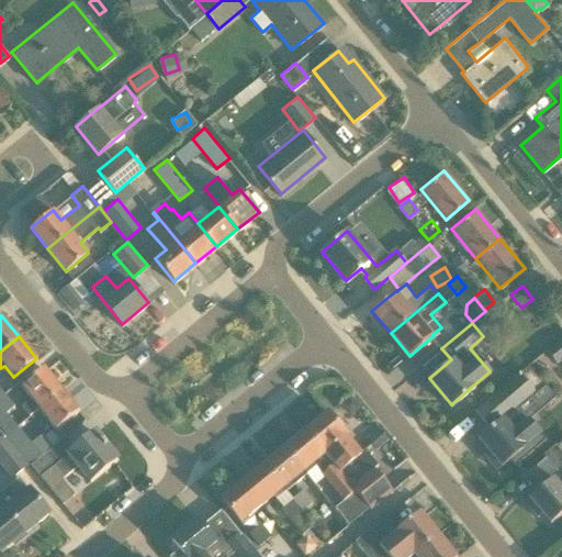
[(561,336),(547,349),(557,361),(560,359),(561,360),(561,336)]
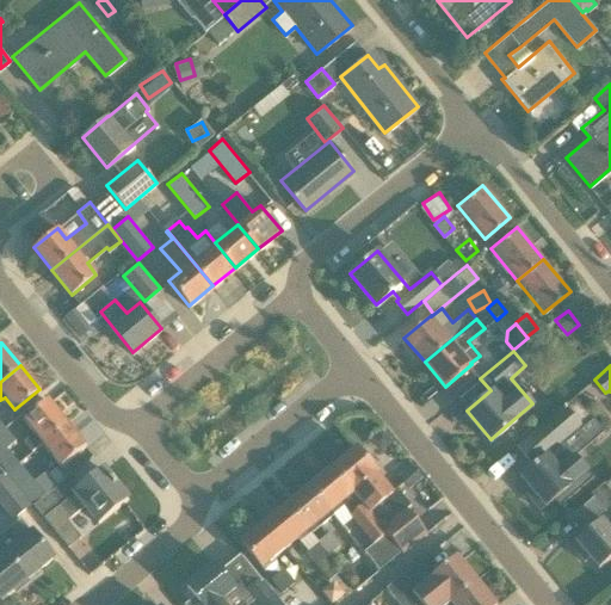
[(548,454),(592,415),(575,395),(517,445),(534,465),(520,476),(517,480),(532,499),(537,495),(544,504),(586,469),(588,473),(599,463),(600,454),(594,446),(582,445),(574,454),(573,452),(559,465),(548,454)]
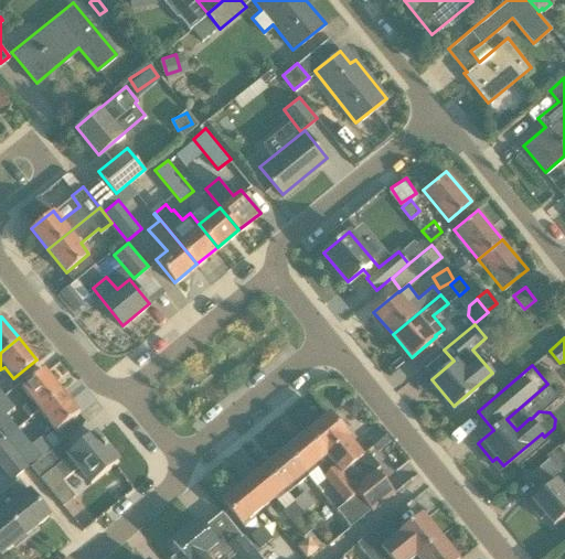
[(29,416),(39,408),(62,389),(43,368),(21,386),(31,398),(22,406),(29,416)]
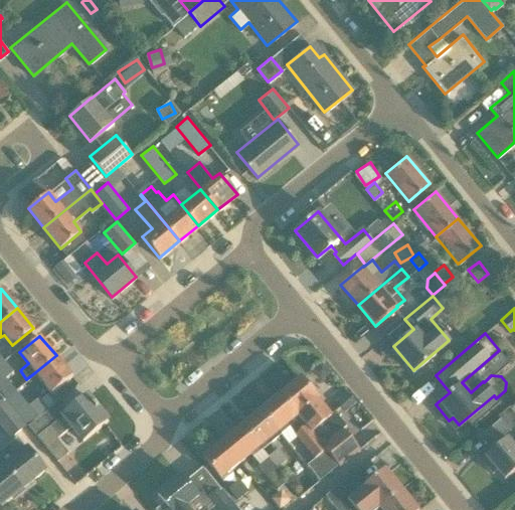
[(56,355),(35,372),(51,392),(71,375),(56,355)]
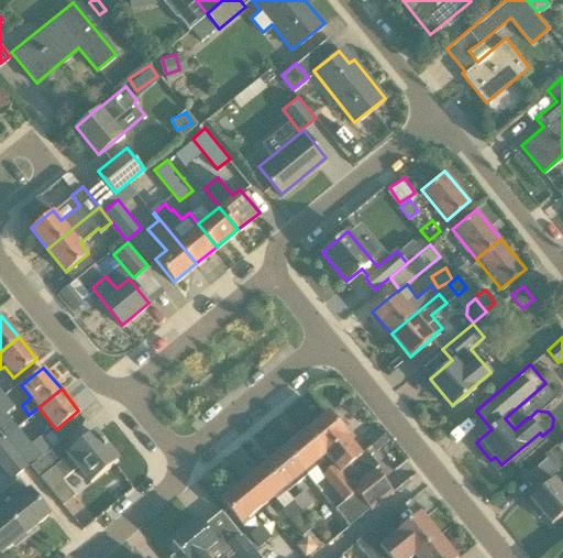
[(0,395),(0,427),(6,435),(17,425),(7,412),(14,405),(4,392),(0,395)]
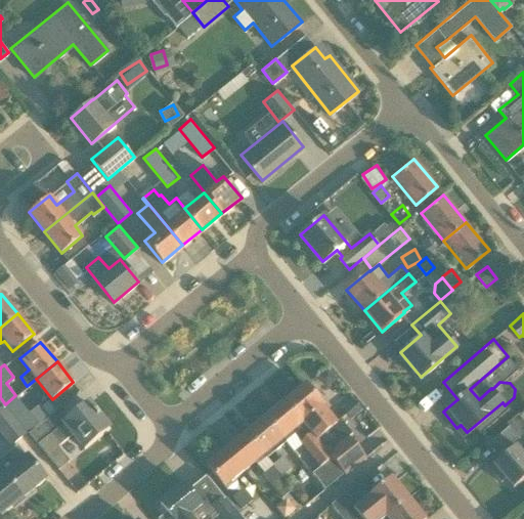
[(305,383),(286,399),(331,456),(344,473),(365,456),(348,435),(352,431),(341,417),(336,420),(332,417),(305,383)]
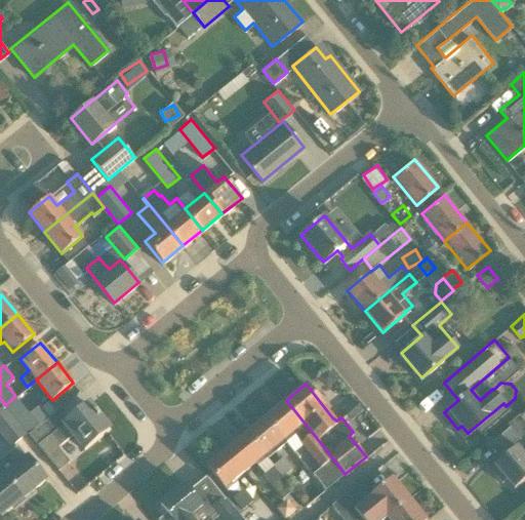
[(15,396),(5,405),(28,432),(49,414),(40,403),(29,412),(15,396)]
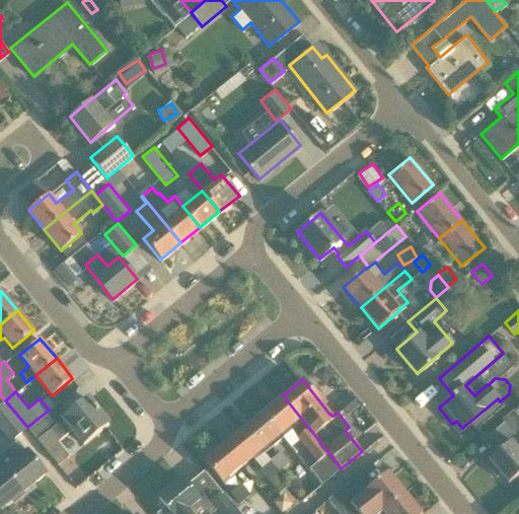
[(279,398),(263,412),(281,433),(281,434),(290,445),(299,438),(316,460),(327,451),(283,395),(280,392),(276,395),(279,398)]
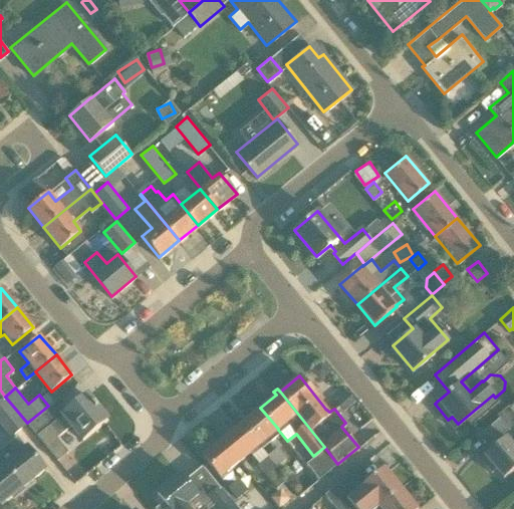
[(0,423),(11,436),(26,424),(0,392),(0,423)]
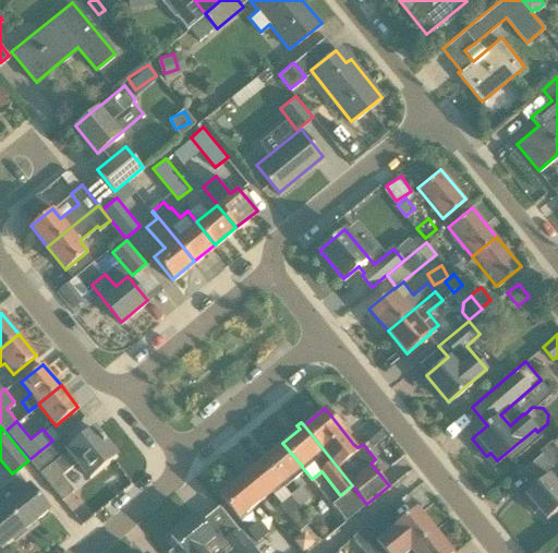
[(31,460),(48,481),(61,499),(73,489),(61,473),(76,461),(89,476),(116,454),(94,427),(72,444),(63,433),(31,460)]
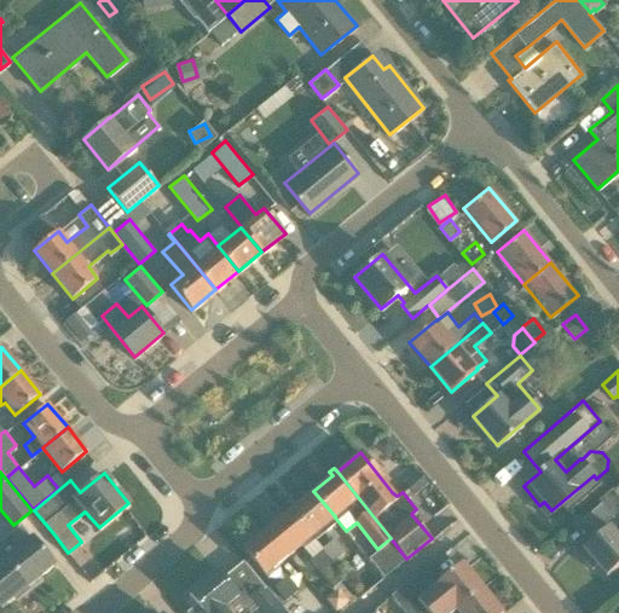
[(313,491),(291,509),(314,538),(325,530),(323,527),(335,518),(335,516),(313,491)]
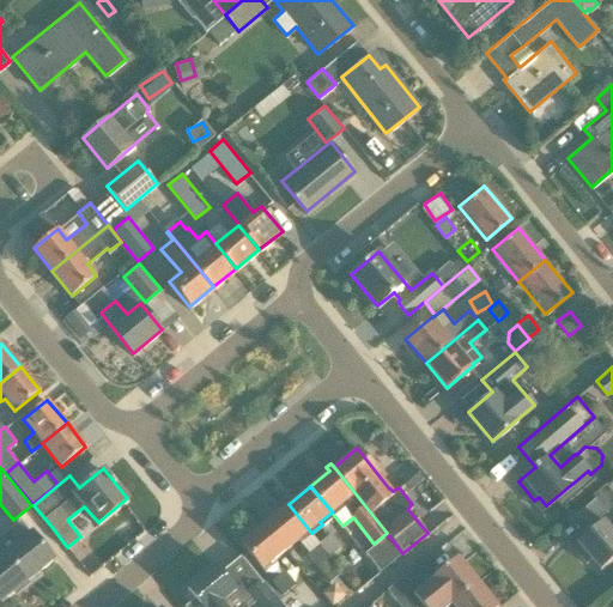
[(287,505),(266,522),(287,548),(298,539),(308,551),(319,541),(311,533),(289,504),(287,505)]
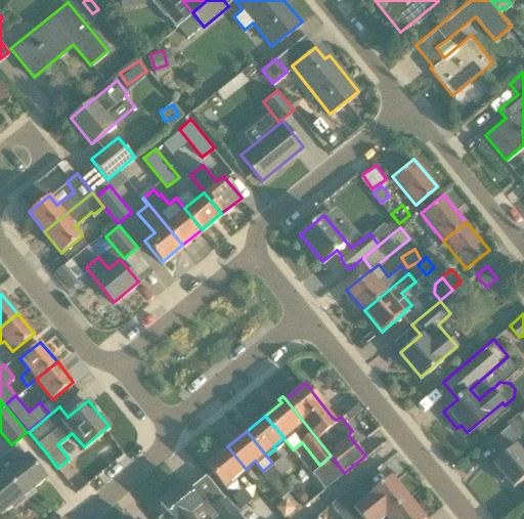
[(486,462),(500,479),(505,476),(513,486),(523,476),(523,452),(516,443),(515,444),(512,440),(486,462)]
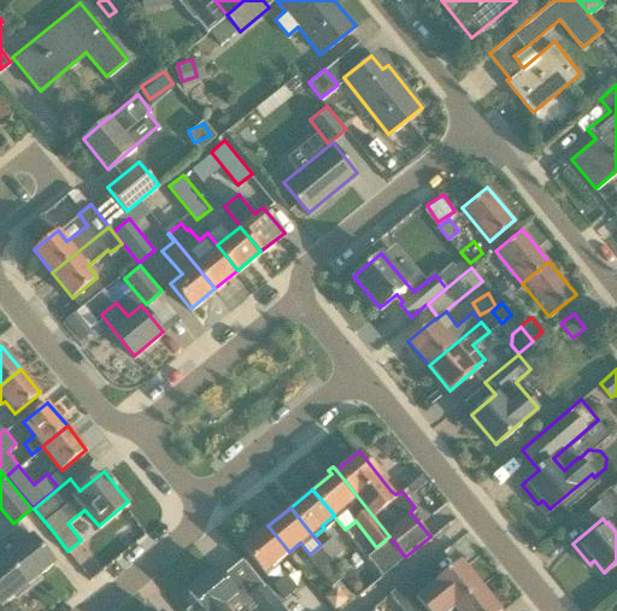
[(21,521),(0,536),(0,551),(25,583),(53,562),(21,521)]
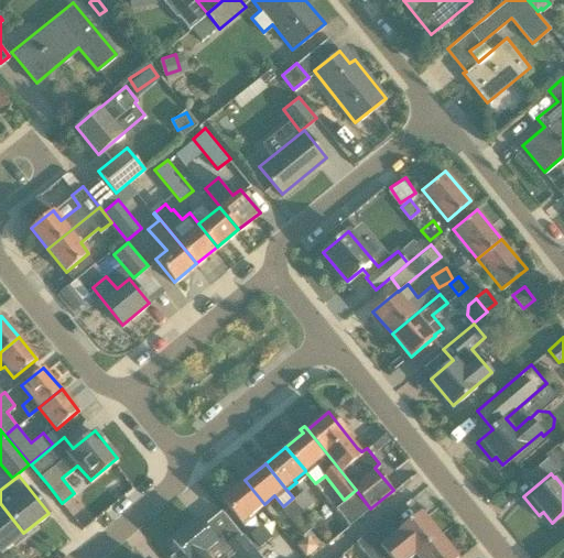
[(264,504),(245,480),(223,499),(243,525),(255,516),(252,514),(264,504)]
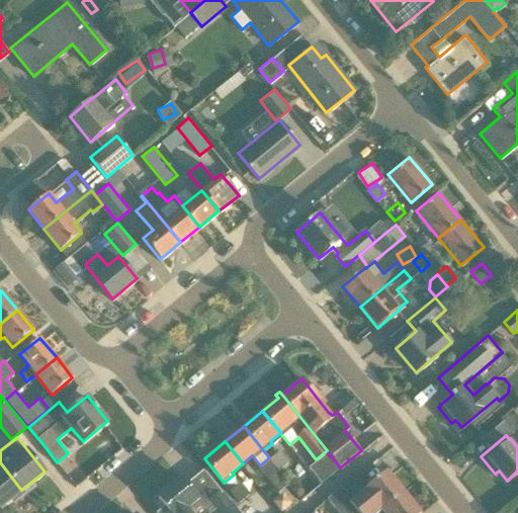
[(279,449),(269,457),(278,468),(288,460),(279,449)]
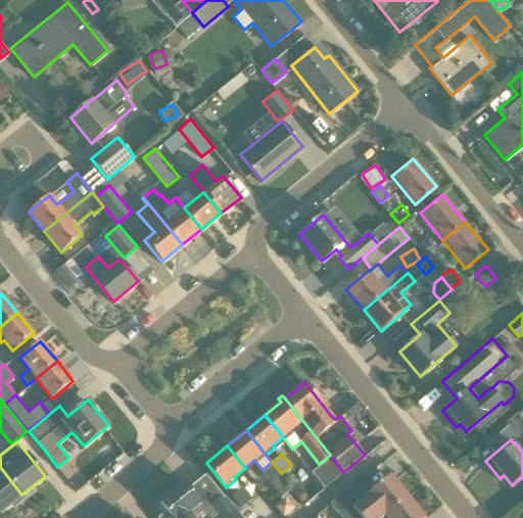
[(281,473),(272,462),(262,471),(281,495),(291,486),(281,473)]
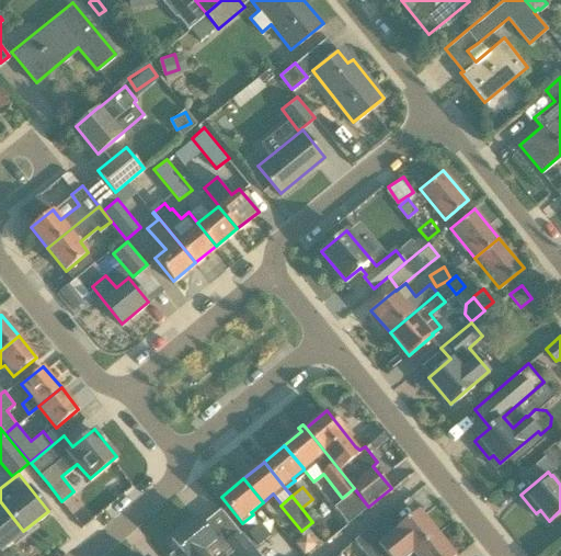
[(0,549),(23,531),(0,501),(0,549)]
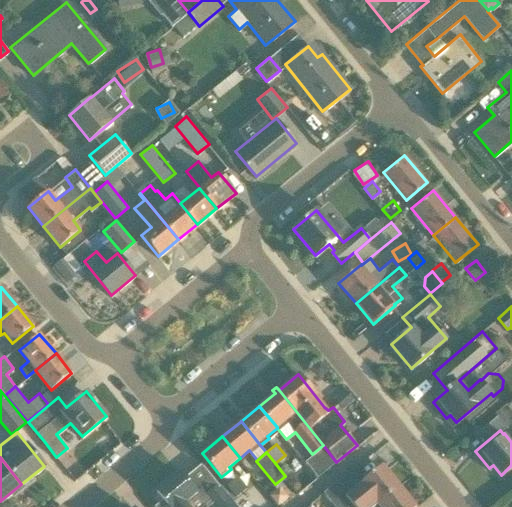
[(398,485),(382,464),(361,481),(350,468),(322,490),(331,502),(343,493),(352,504),(348,506),(370,506),(376,503),(398,485)]
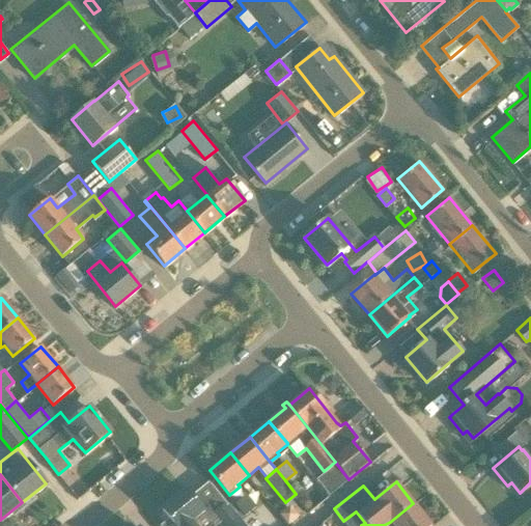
[(195,525),(191,520),(203,509),(186,489),(162,508),(169,517),(160,524),(161,525),(195,525)]
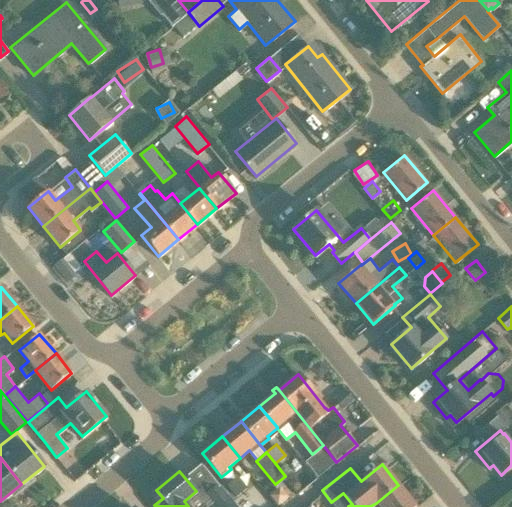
[(227,484),(236,495),(246,486),(238,476),(227,484)]
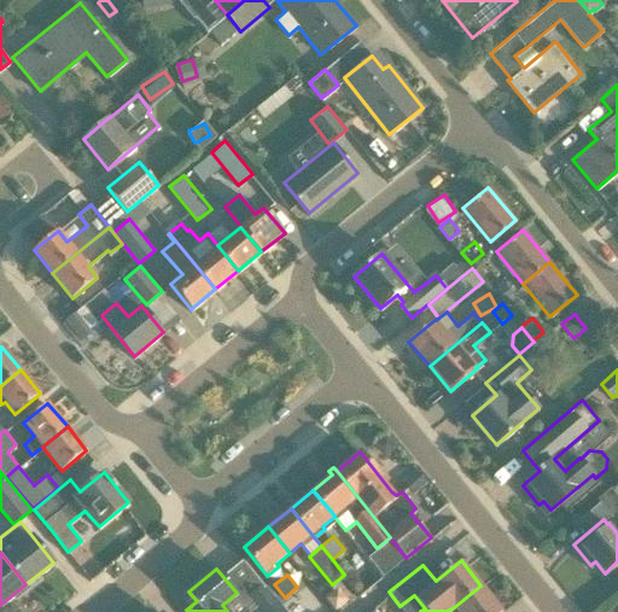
[(248,598),(260,611),(286,611),(264,584),(248,598)]
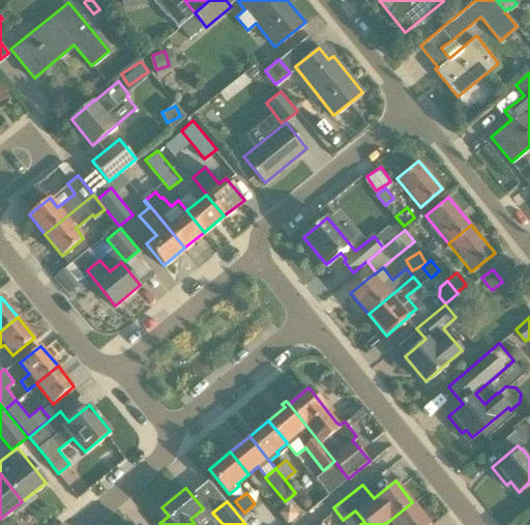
[(283,502),(256,524),(285,524),(295,517),(283,502)]
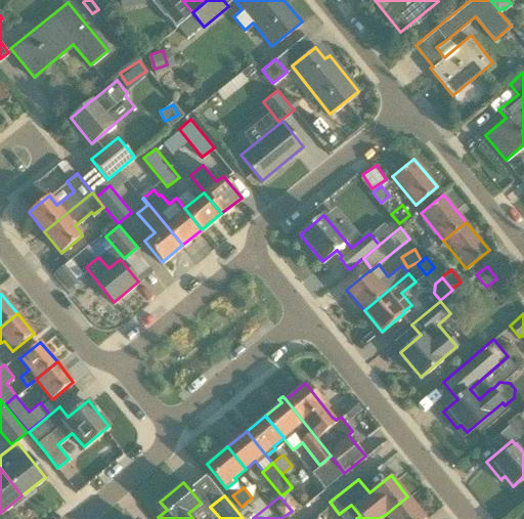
[(385,515),(379,518),(424,518),(425,518),(407,496),(385,515)]
